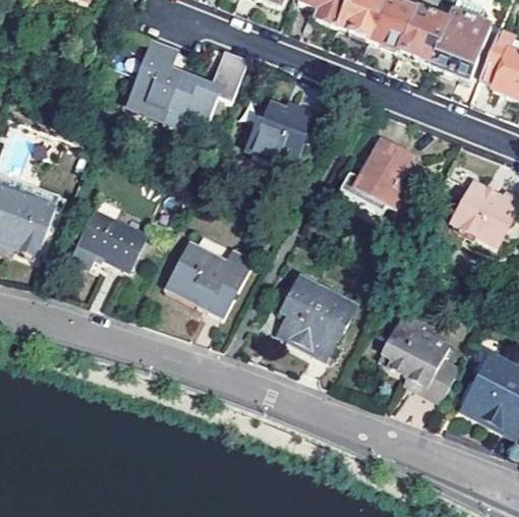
[(61,0),(85,9),(89,0),(61,0)]
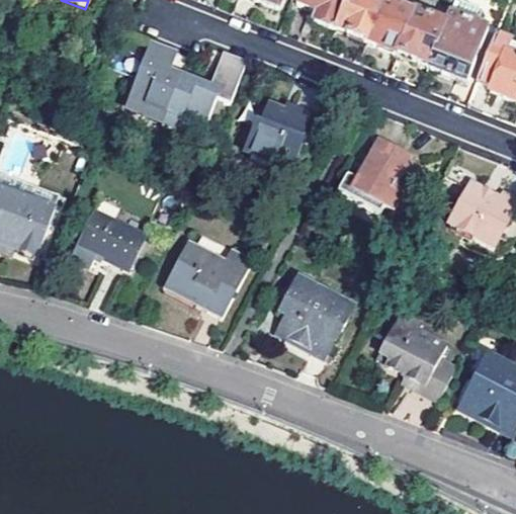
[(257,0),(276,8),(279,0),(257,0)]
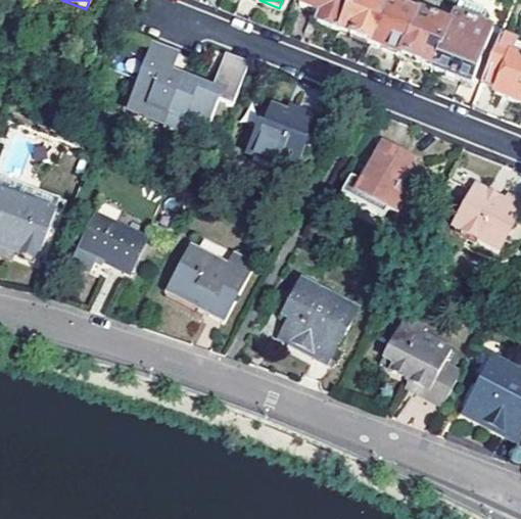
[(336,28),(346,0),(298,0),(297,3),(318,11),(315,20),(336,30),(336,28)]
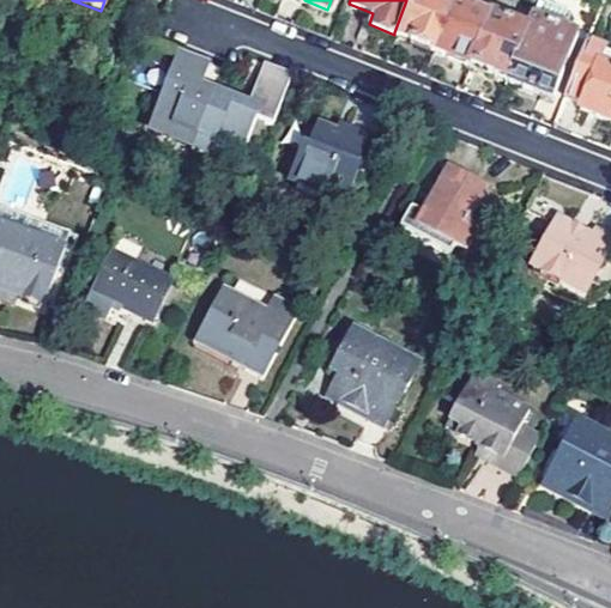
[(431,50),(451,1),(451,0),(406,0),(394,32),(409,38),(409,41),(431,50)]
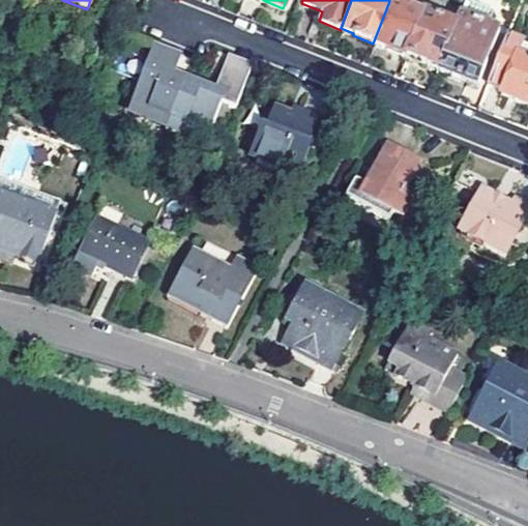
[(458,15),(492,28),(496,18),(493,9),(469,0),(463,0),(458,15)]
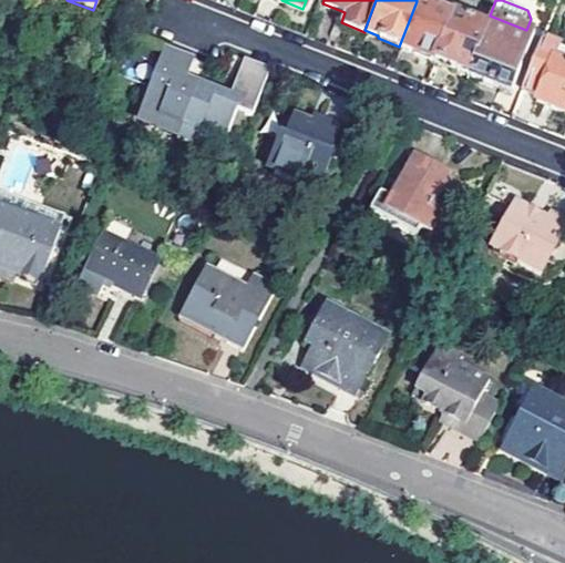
[(434,60),(451,14),(417,1),(399,47),(434,60)]
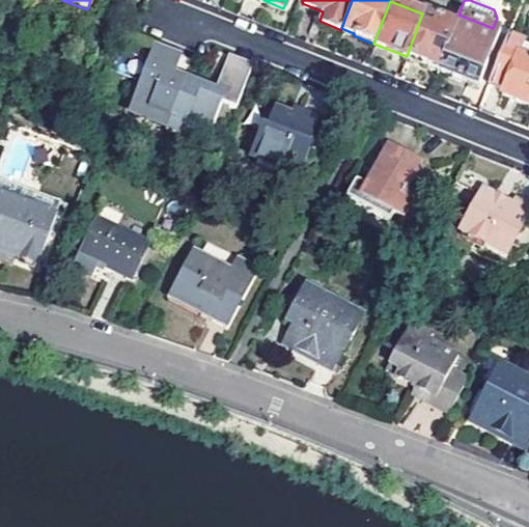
[(437,68),(454,24),(423,11),(422,14),(407,56),(437,68)]
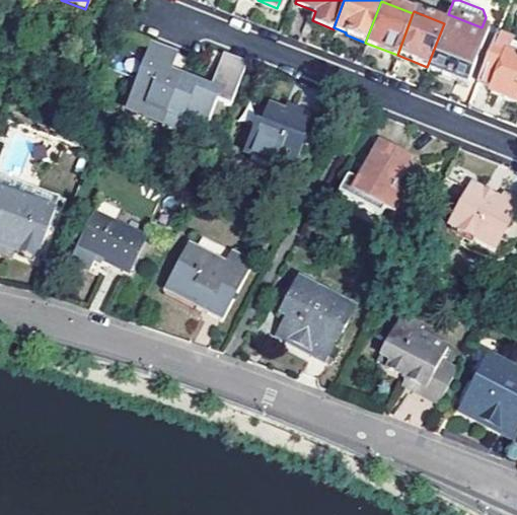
[(444,23),(427,67),(466,82),(488,30),(482,27),(448,14),(444,23)]
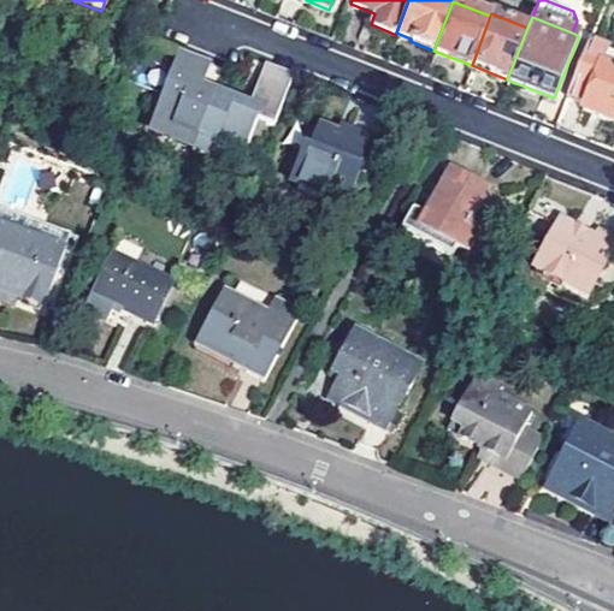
[(613,120),(613,67),(602,63),(608,46),(589,39),(567,95),(583,102),(580,107),(613,120)]
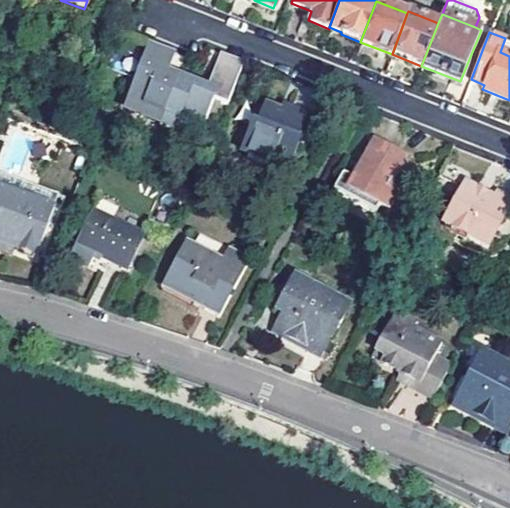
[(212,100),(227,106),(246,60),(221,51),(206,86),(166,70),(174,51),(147,41),(122,103),(159,118),(157,124),(159,125),(163,115),(200,129),(212,100)]
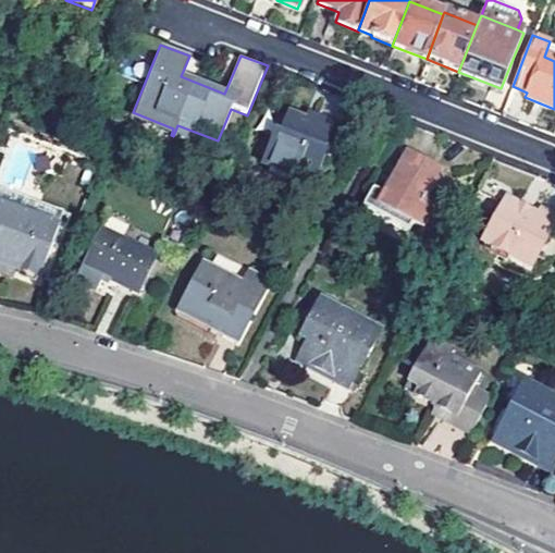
[(287,173),(285,179),(293,182),(295,176),(313,185),(325,157),(322,156),(335,124),(319,118),(317,123),(284,110),(263,164),(271,167),(287,173)]
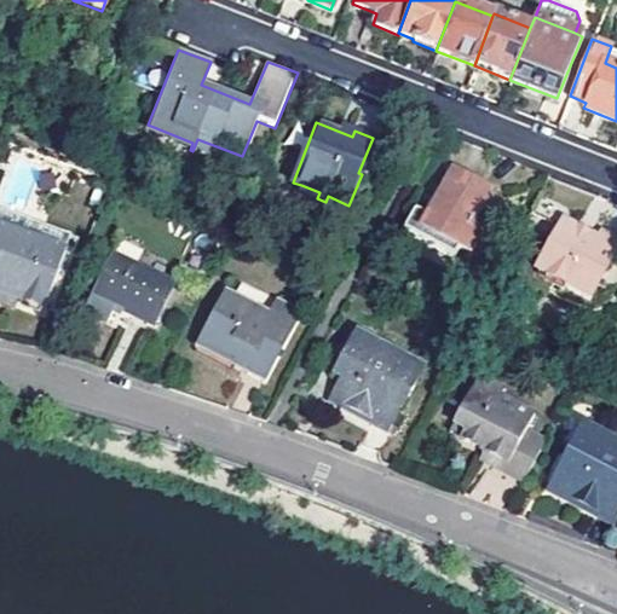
[(463,238),(474,218),(486,196),(505,204),(511,191),(455,162),(432,204),(417,197),(405,222),(456,248),(457,245),(459,247),(463,238)]
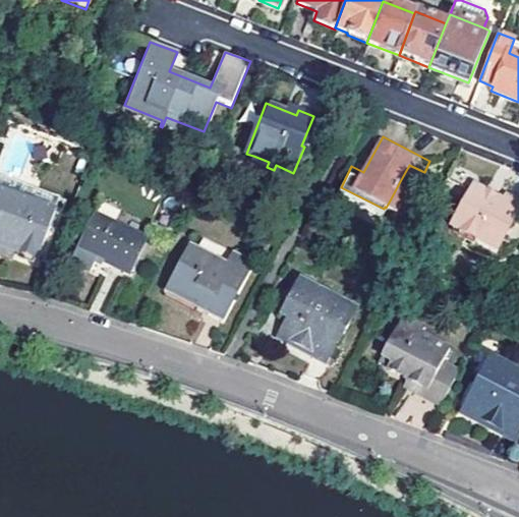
[(266,170),(267,167),(269,162),(253,156),(250,164),(266,170)]
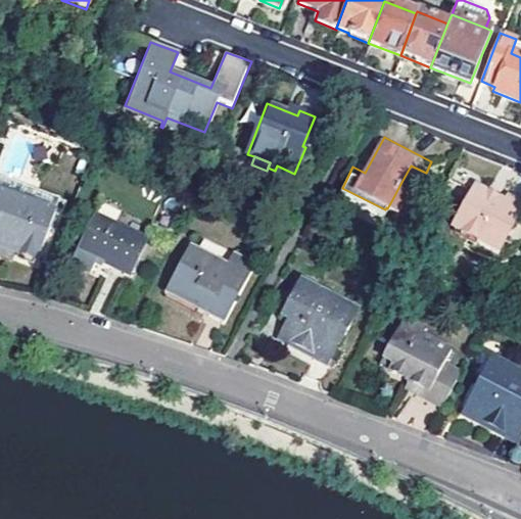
[(0,174),(0,190),(20,197),(26,183),(0,174)]
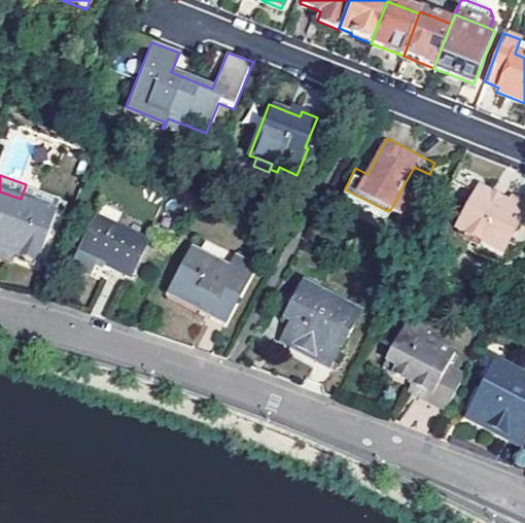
[(0,242),(13,247),(38,256),(53,217),(55,211),(53,211),(58,197),(26,184),(21,199),(0,192),(0,242)]
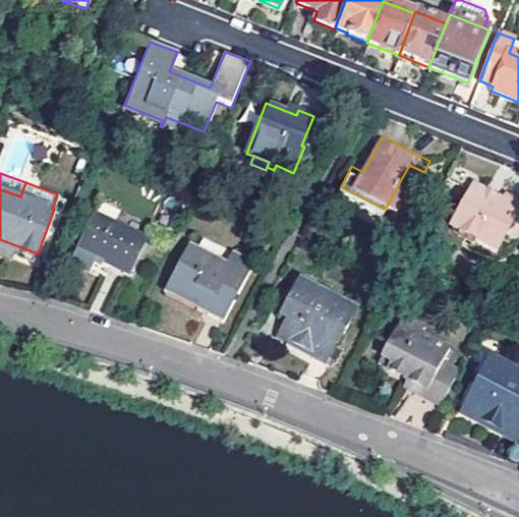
[(399,183),(390,200),(392,202),(395,200),(398,199),(401,197),(403,194),(404,190),(401,186),(399,183)]
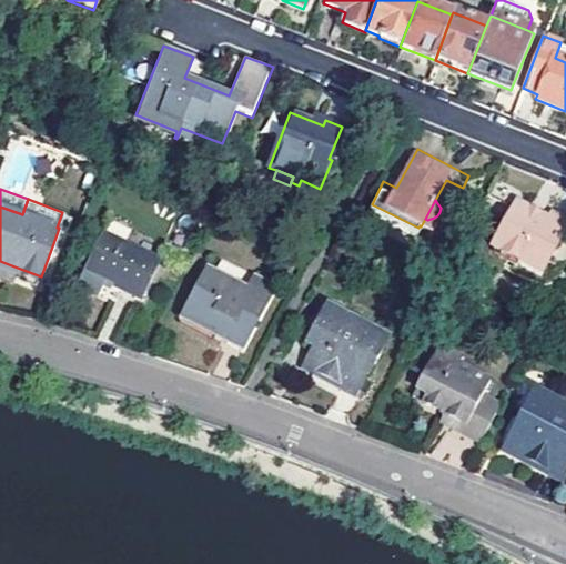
[(541,277),(565,228),(565,223),(549,215),(546,220),(518,204),(494,252),(541,277)]
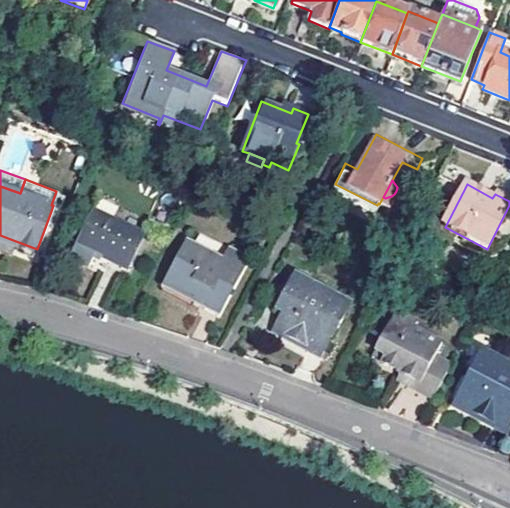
[(79,242),(102,253),(127,264),(143,229),(95,207),(79,242)]
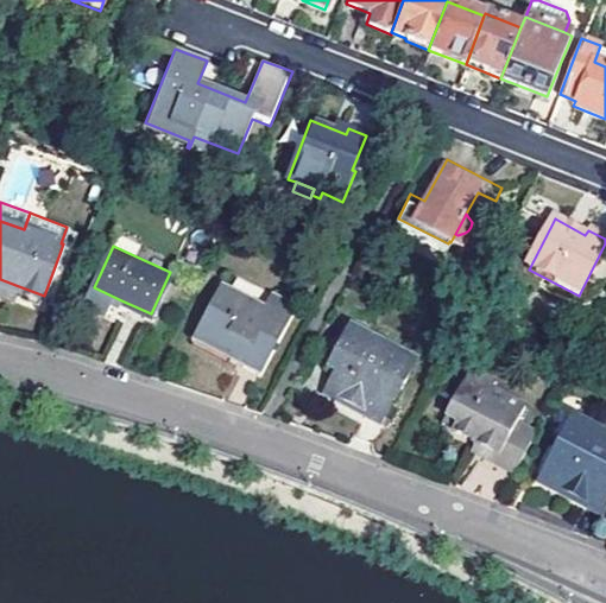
[(0,291),(12,296),(16,285),(0,279),(0,291)]
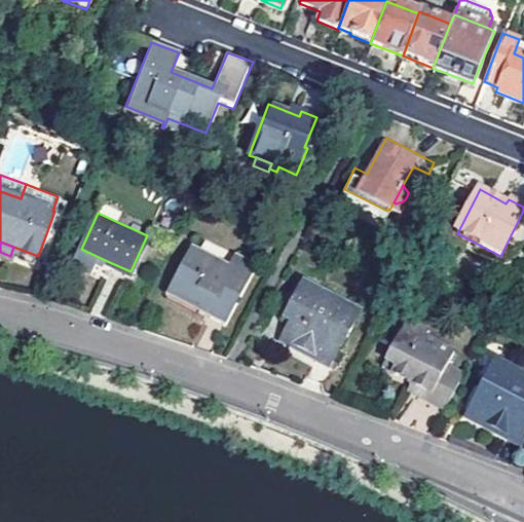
[(199,307),(198,309),(226,324),(257,263),(235,252),(227,268),(188,248),(166,290),(199,307)]
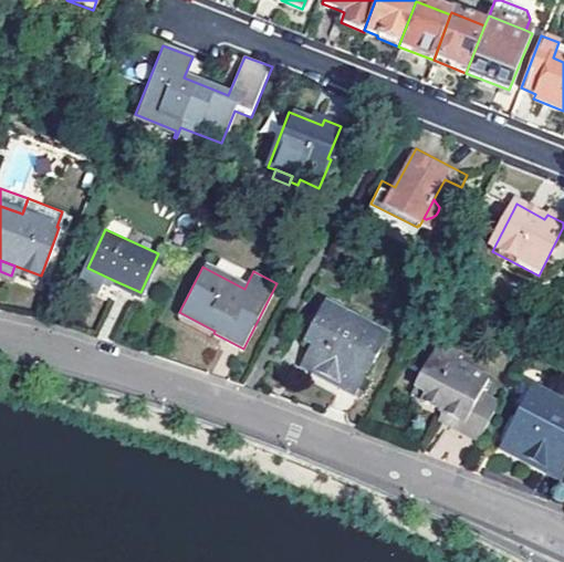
[(106,294),(113,280),(87,268),(81,283),(106,294)]
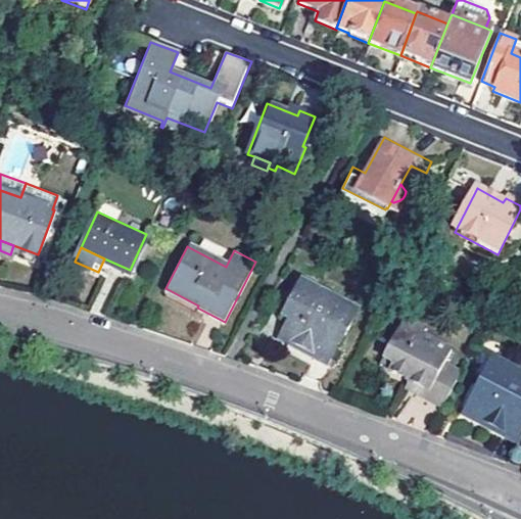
[(318,286),(298,275),(277,312),(284,316),(274,334),(326,363),(335,343),(337,344),(358,309),(340,298),(341,297),(319,284),(318,286)]
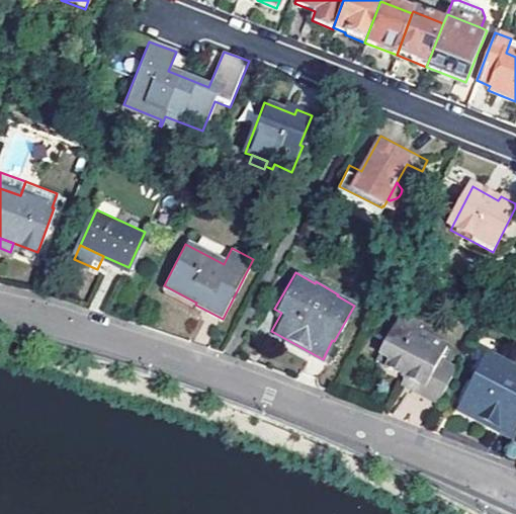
[(193,310),(195,305),(196,303),(164,285),(161,292),(193,310)]
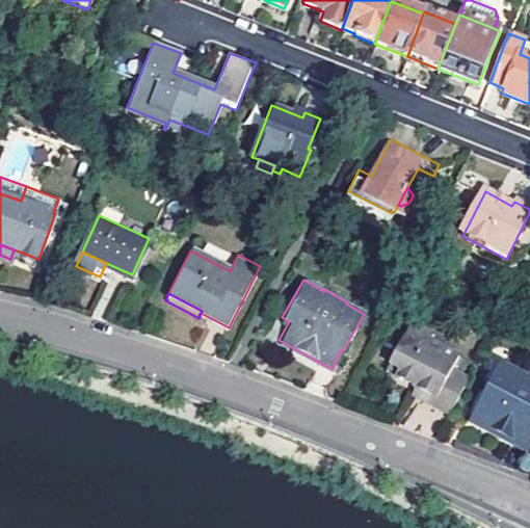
[(401,364),(397,371),(418,383),(424,387),(421,393),(451,408),(469,376),(452,367),(459,351),(430,336),(434,328),(414,317),(391,359),(401,364)]
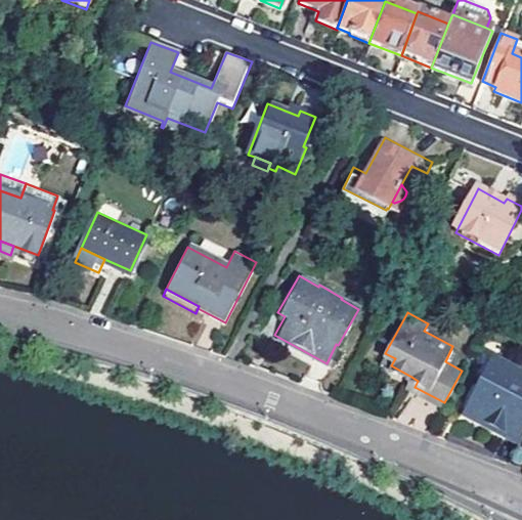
[(502,428),(499,431),(519,440),(521,435),(521,367),(492,352),(471,392),(476,395),(468,409),(502,428)]
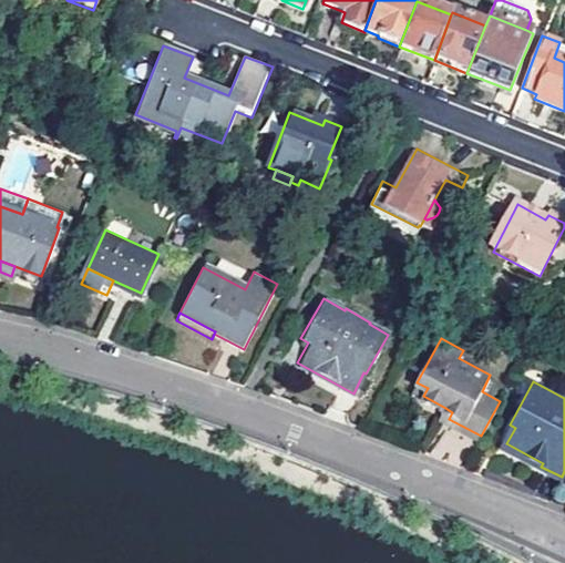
[(412,390),(423,396),(428,388),(417,382),(412,390)]
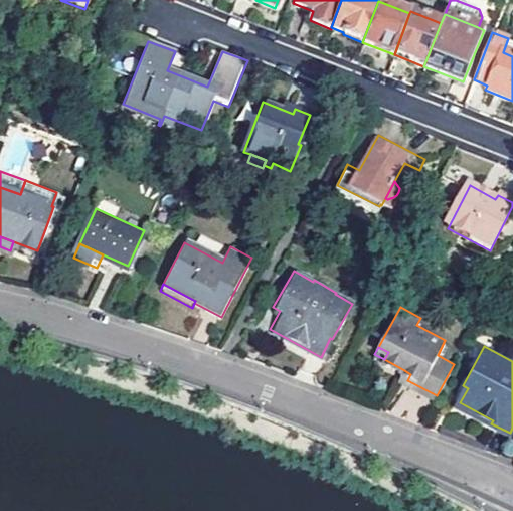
[(400,376),(407,380),(410,374),(404,370),(400,376)]
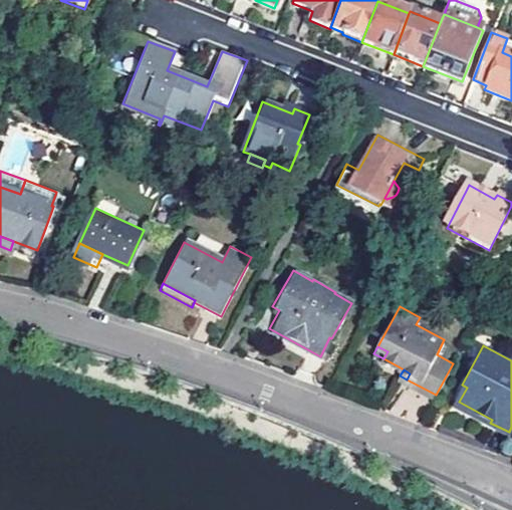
[(452,402),(490,423),(492,420),(459,402),(467,388),(462,385),(452,402)]
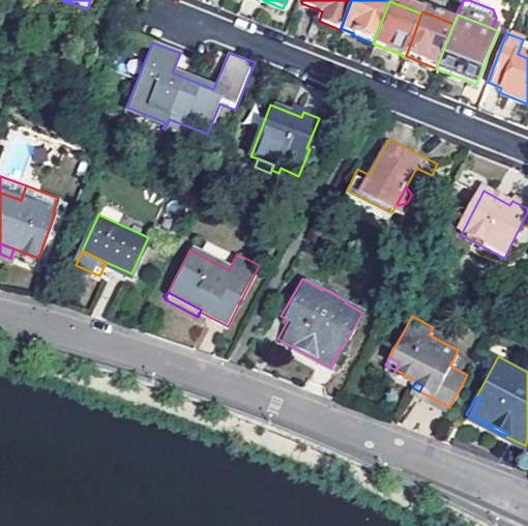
All buildings are outlined.
